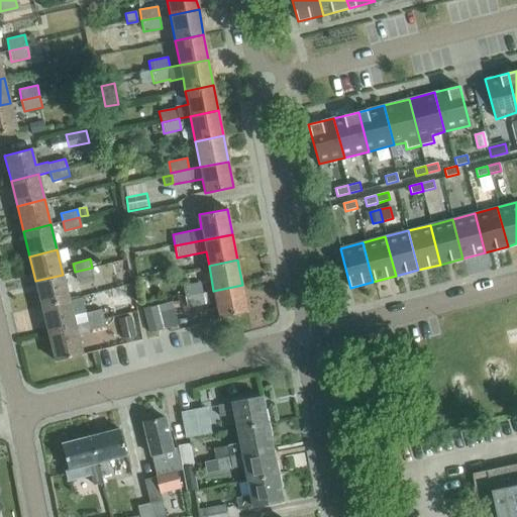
[(95,279),(92,268),(75,272),(78,283),(95,279)]
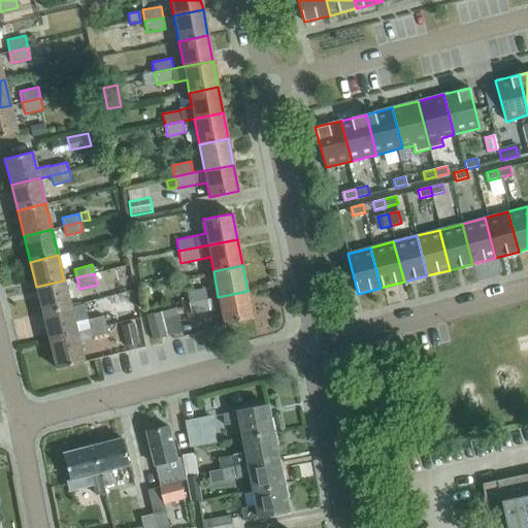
[(70,306),(64,281),(36,287),(42,312),(70,306)]
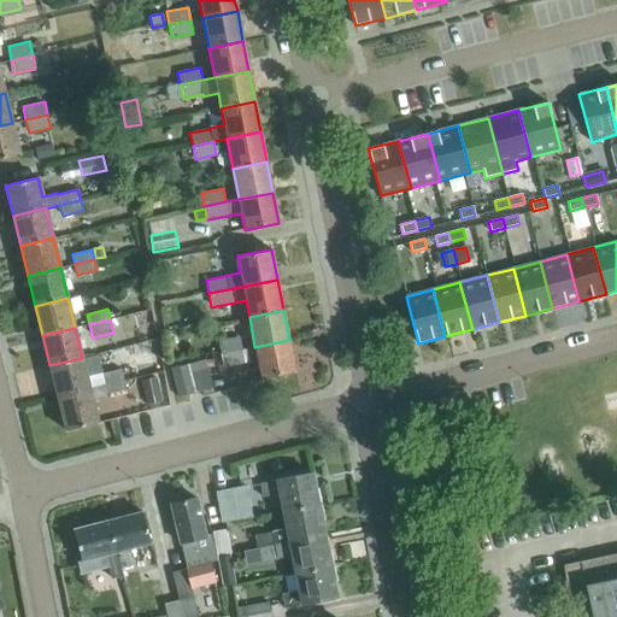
[(218,341),(221,353),(242,350),(240,336),(218,341)]
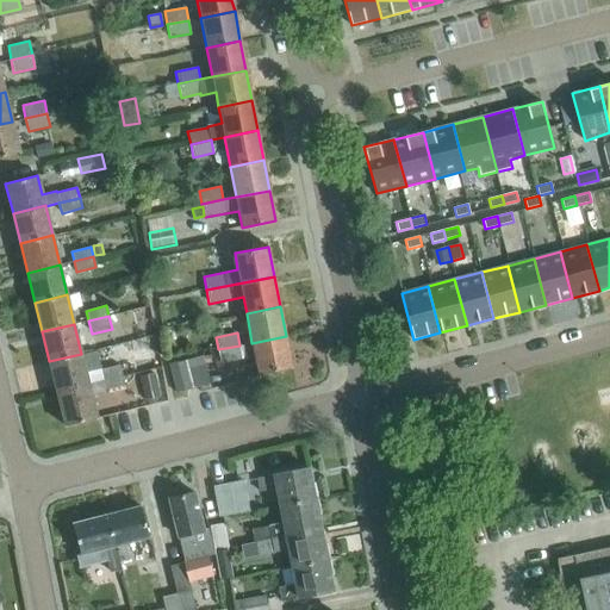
[(292,367),(286,336),(251,343),(240,346),(218,349),(221,363),(242,359),(242,360),(255,358),(257,373),(292,367)]
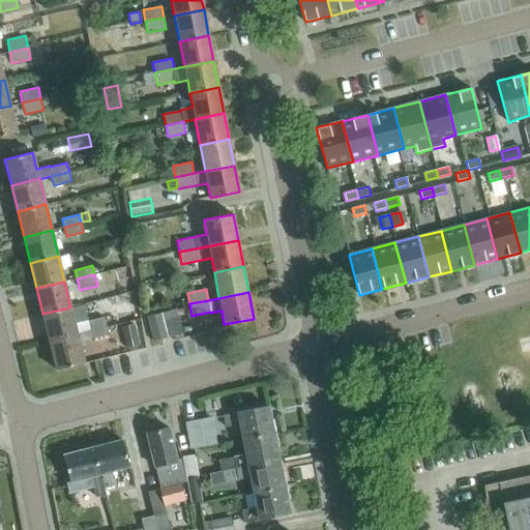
[(77,332),(70,307),(42,314),(49,340),(77,332)]
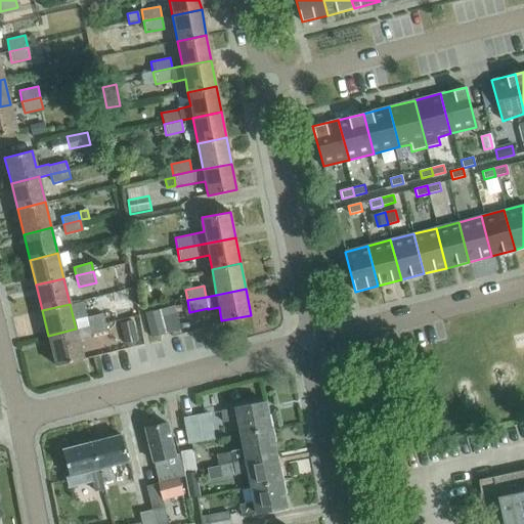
[(180,329),(173,305),(153,310),(144,312),(150,337),(180,329)]
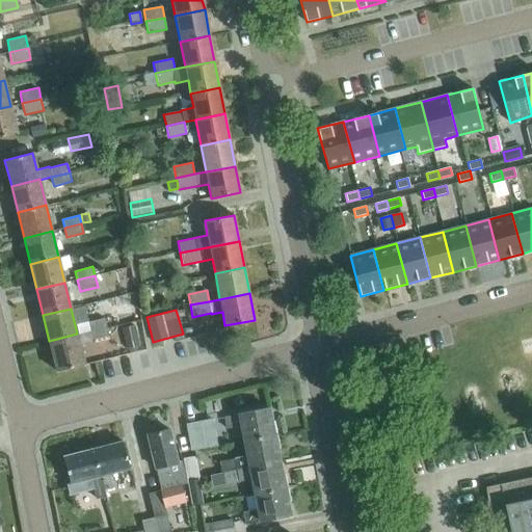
[(107,326),(105,318),(87,322),(89,331),(107,326)]
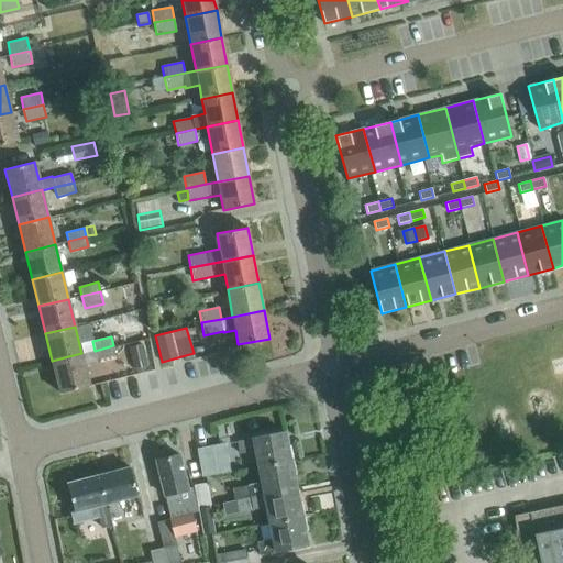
[(147,365),(142,344),(129,348),(133,368),(147,365)]
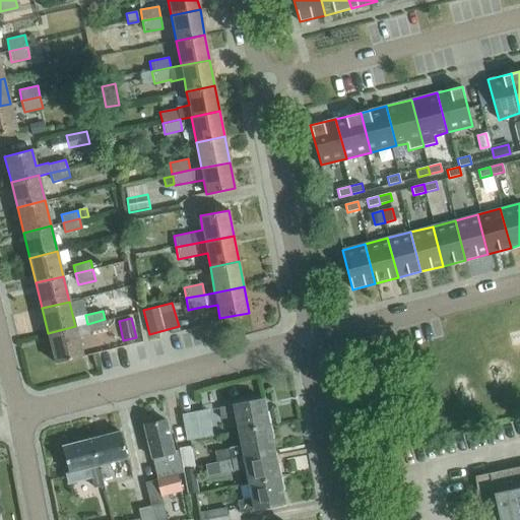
[(107,328),(105,319),(87,324),(89,332),(107,328)]
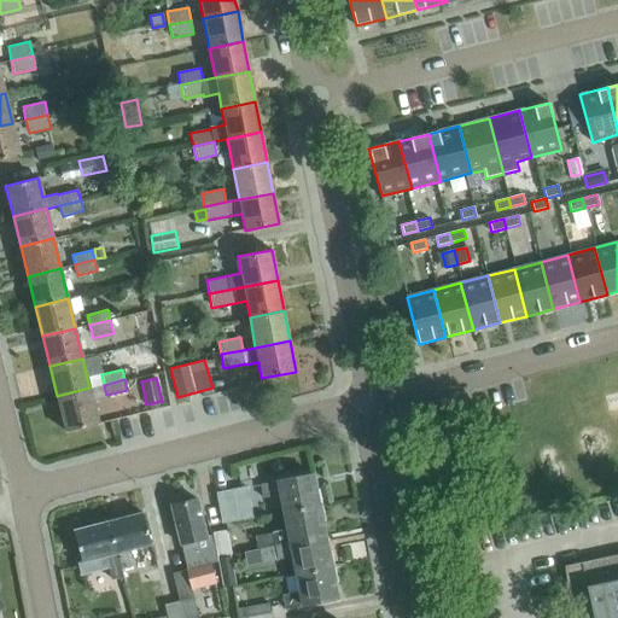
[(98,424),(89,388),(57,396),(65,431),(98,424)]
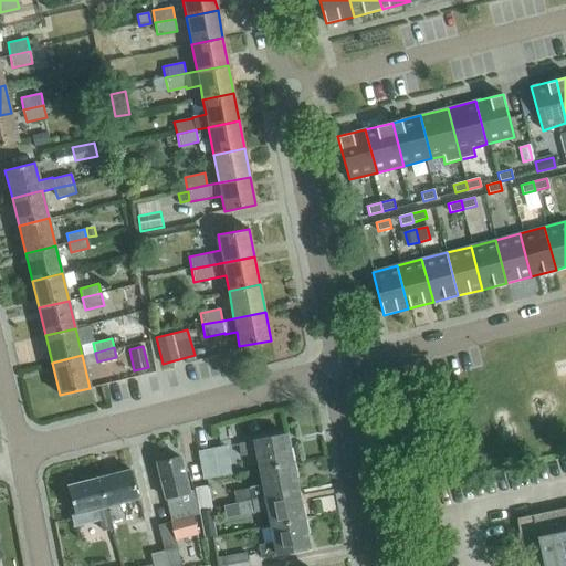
[(257,452),(260,469),(294,462),(292,448),(289,449),(285,433),(254,440),(254,441),(238,443),(241,456),(257,452)]
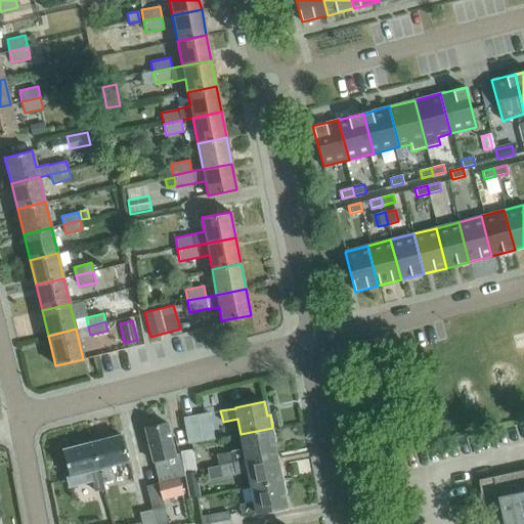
[(188,443),(202,440),(197,415),(183,418),(188,443)]
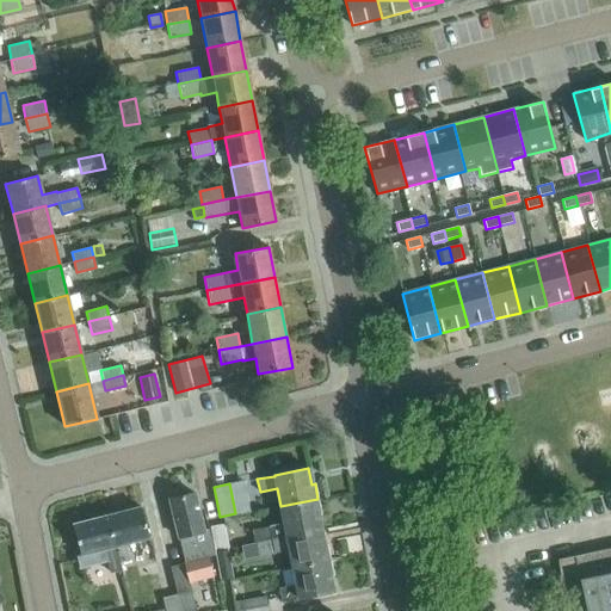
[(195,493),(168,499),(178,537),(185,562),(190,581),(214,575),(209,556),(215,555),(208,529),(204,530),(195,493)]
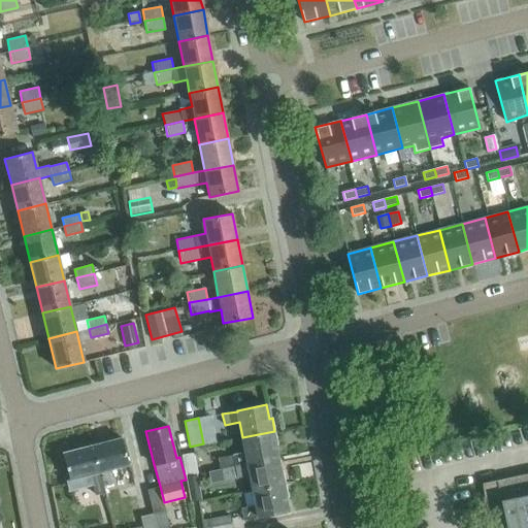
[(245,452),(218,458),(220,469),(276,458),(274,444),(277,444),(274,431),(242,437),(245,452)]
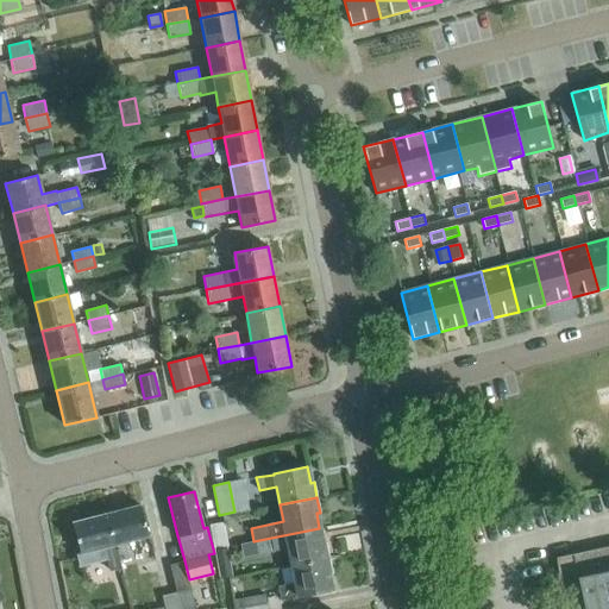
[(139,504),(106,514),(118,562),(129,558),(124,542),(148,537),(139,504)]
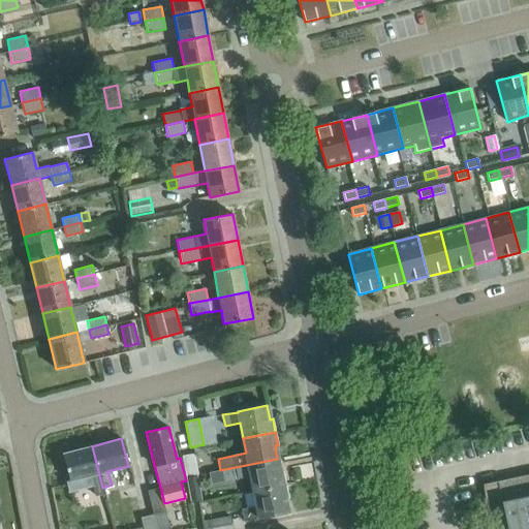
[(92,446),(63,454),(69,479),(65,480),(68,493),(94,487),(94,490),(96,495),(104,493),(102,488),(92,446)]
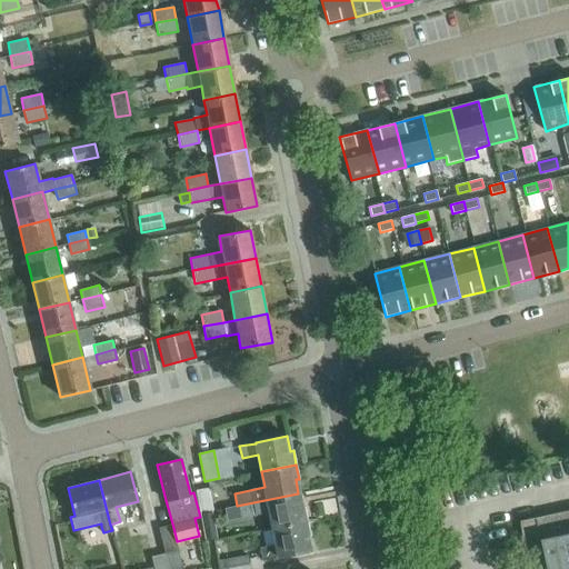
[(210,488),(196,490),(200,513),(209,511),(213,510),(210,488)]
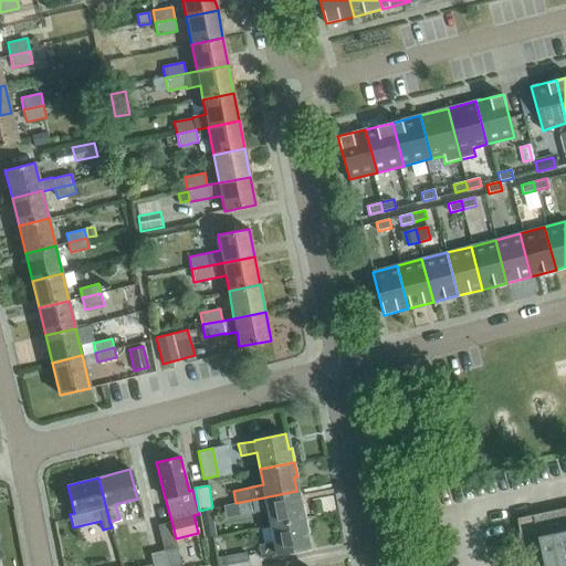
[(300,505),(296,491),(236,503),(238,515),(268,509),(271,525),(305,519),(303,504),(300,505)]
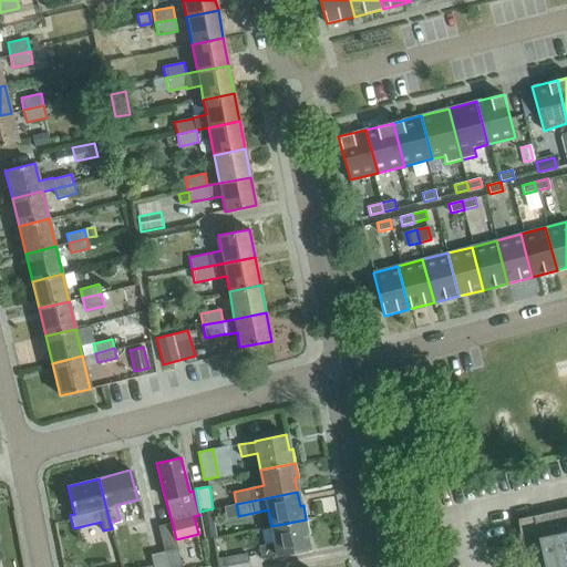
[(199,512),(205,538),(214,537),(208,509),(199,512)]
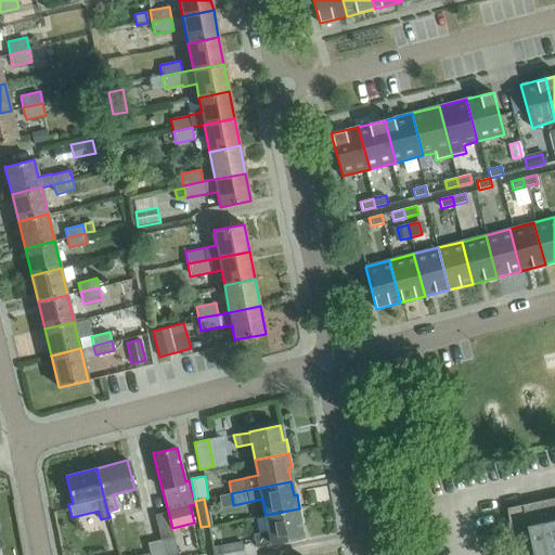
[(302,523),(299,508),(266,515),(269,531),(254,534),(256,546),(271,543),(302,538),(299,523),(302,523)]
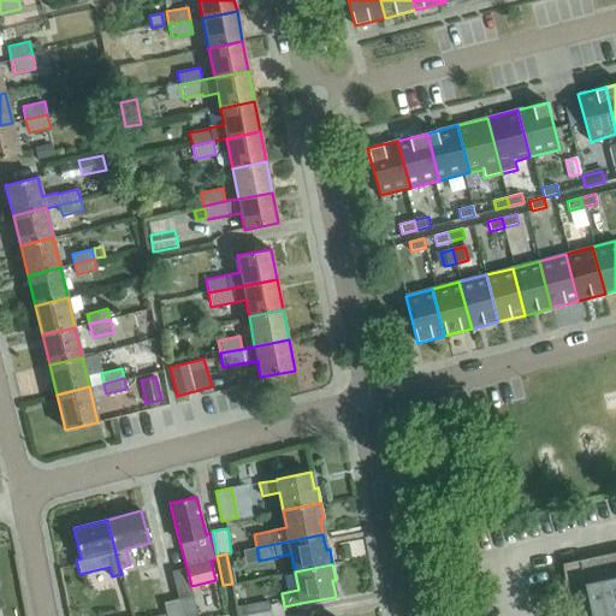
[(615,615),(615,576),(584,584),(590,615),(615,615)]
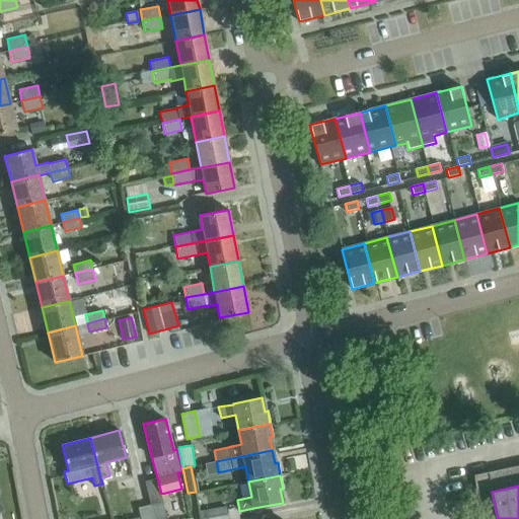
[(167,518),(162,499),(150,503),(152,510),(154,518),(167,518)]
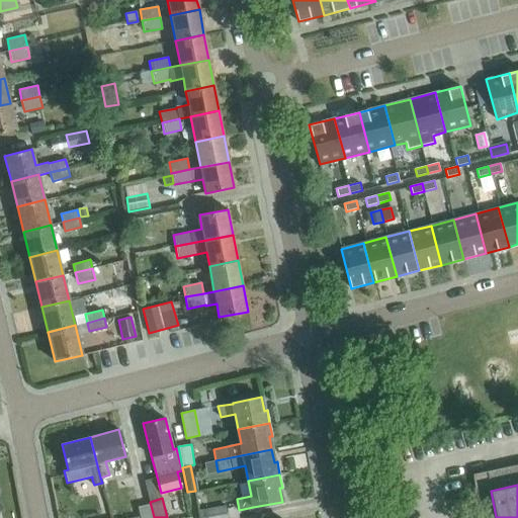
[(141,517),(154,517),(152,509),(150,502),(138,504),(141,515),(141,517)]
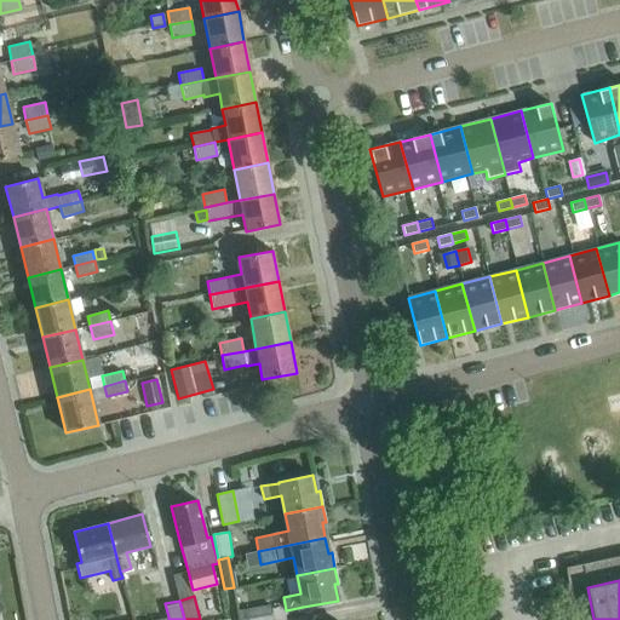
[(237,619),(271,619),(269,604),(236,610),(236,612),(237,619)]
